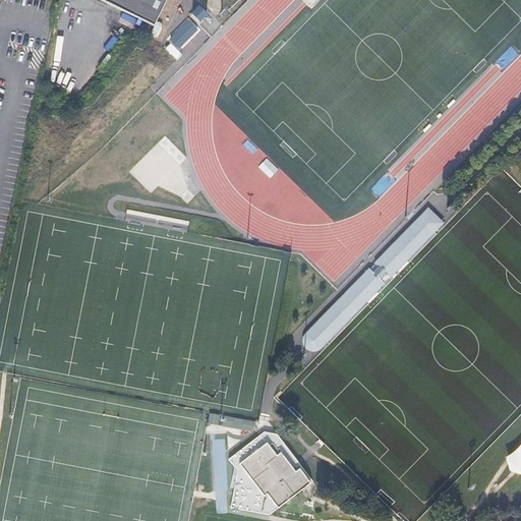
[(97,0),(154,27),(166,0),(97,0)]
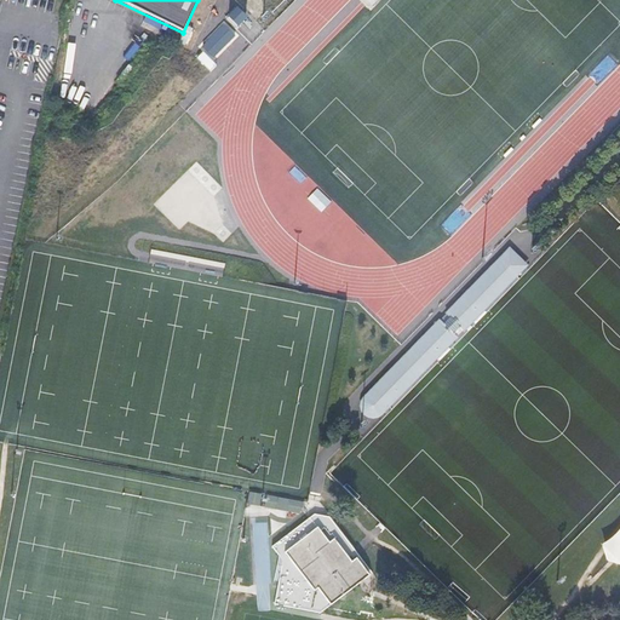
[(236,7),(230,22),(246,29),(252,15),(236,7)]
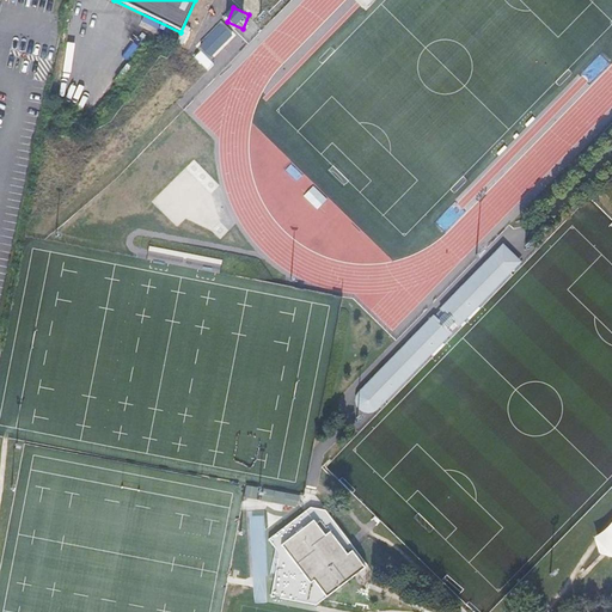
[(305,195),(318,208),(328,200),(314,185),(305,195)]
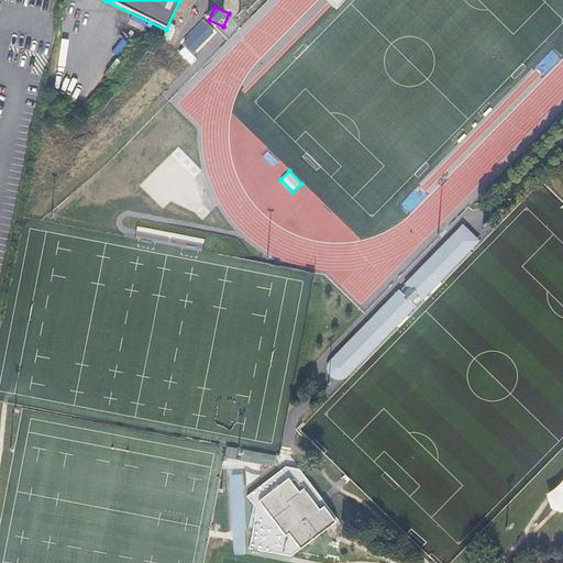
[(228,449),(225,461),(272,466),(273,455),(228,449)]
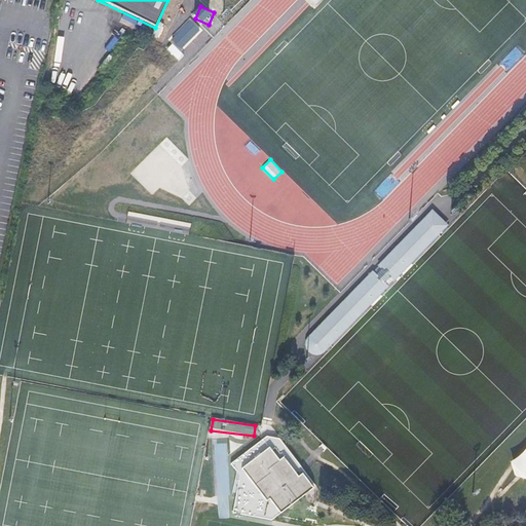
[(268,436),(231,463),(239,474),(232,513),(271,520),(307,493),(315,487),(279,439),(268,436)]
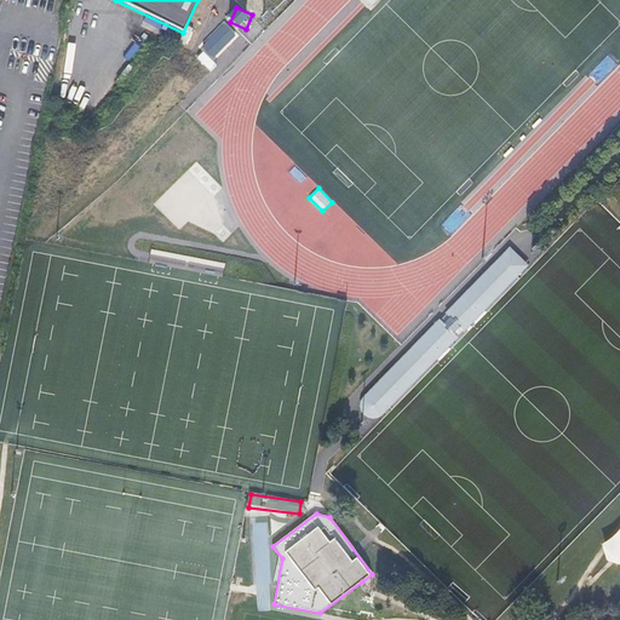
[(601,544),(607,560),(619,564),(619,528),(618,533),(601,544)]
